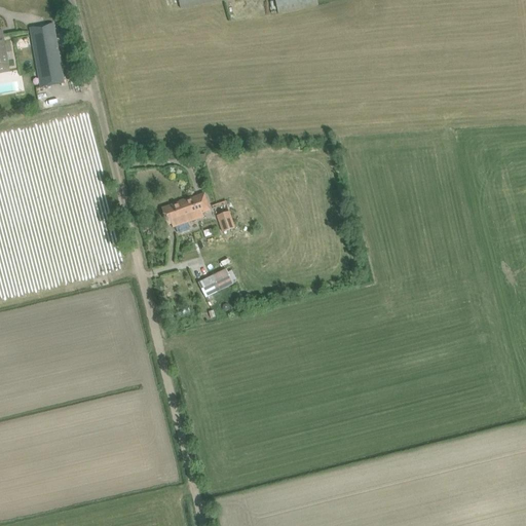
[(220,0),(177,0),(180,8),(220,0)]
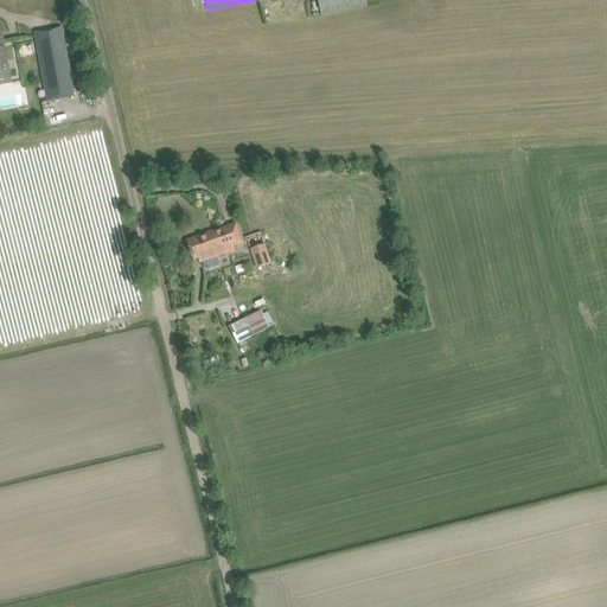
[(318,0),(321,16),(366,6),(365,0),(318,0)]
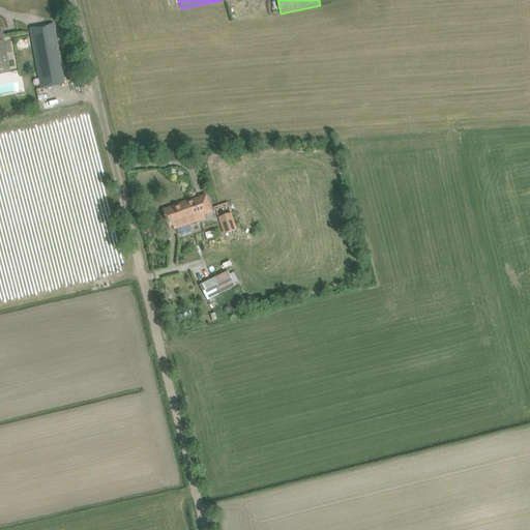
[(34,45),(33,46),(37,66),(41,88),(65,84),(54,24),(45,26),(48,42),(34,45)]
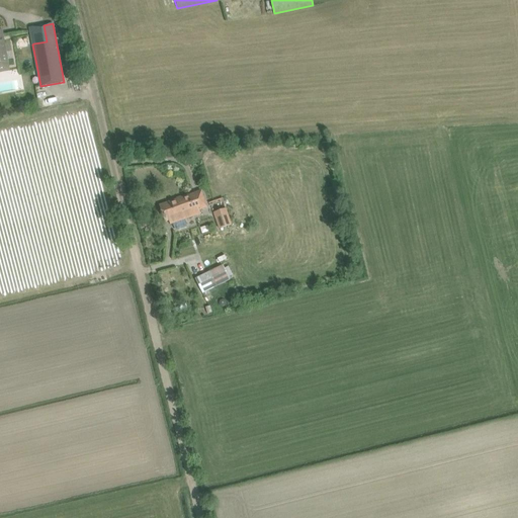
[(0,29),(0,73),(10,71),(2,30),(0,29)]
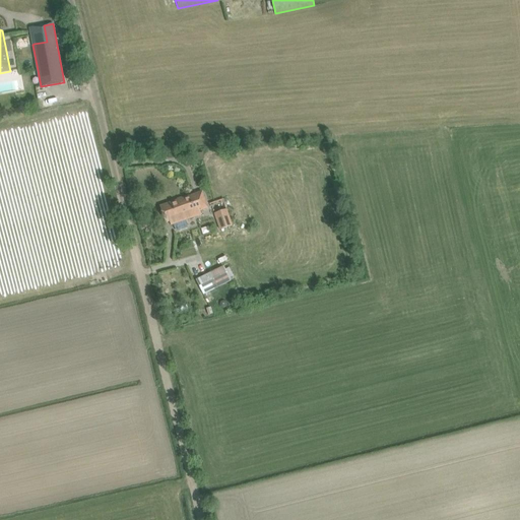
[(201,153),(190,154),(190,163),(201,161),(201,153)]
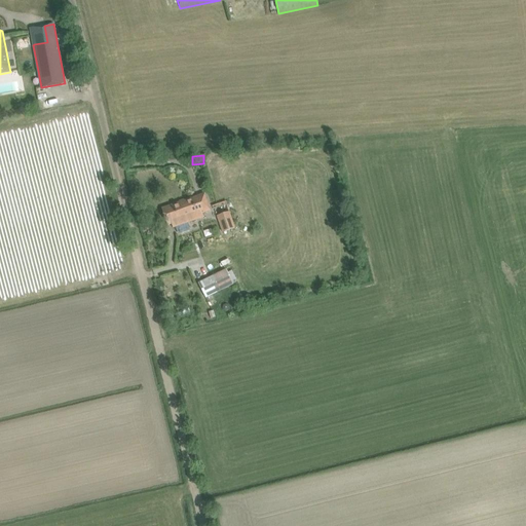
[(211,211),(204,194),(161,209),(166,222),(171,221),(173,229),(204,219),(202,214),(211,211)]
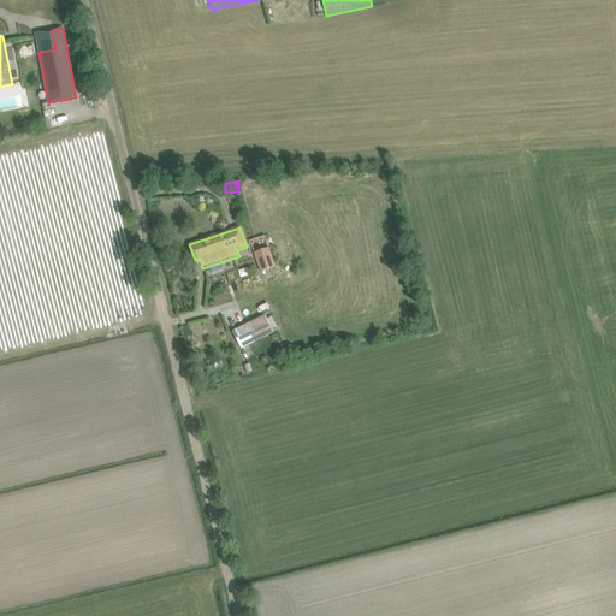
[(268,249),(255,254),(261,273),(274,268),(268,249)]
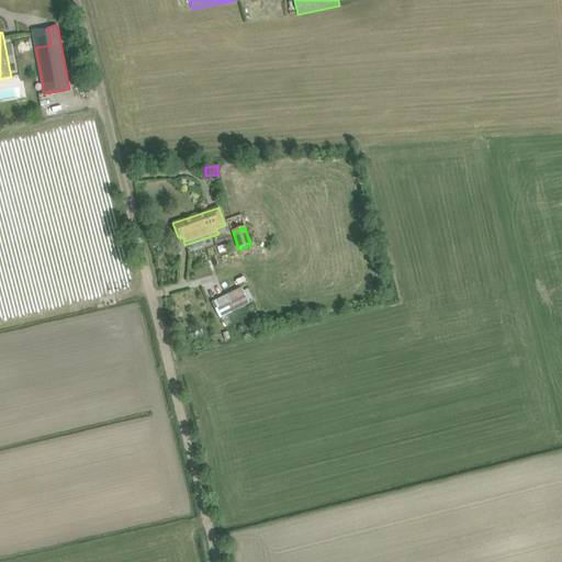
[(249,304),(243,289),(213,303),(221,318),(249,304)]
